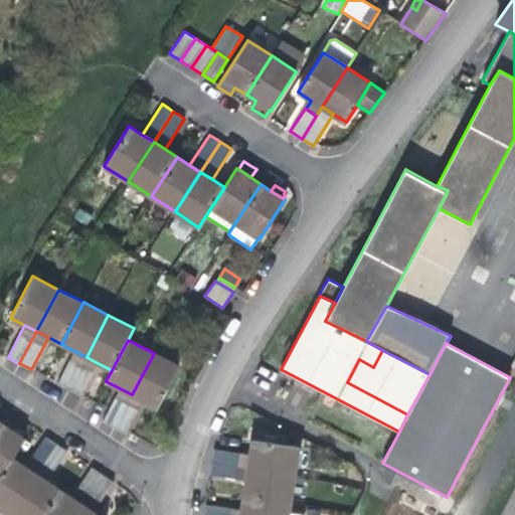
[(407,414),(430,374),(382,350),(373,367),(359,359),(347,382),(407,414)]
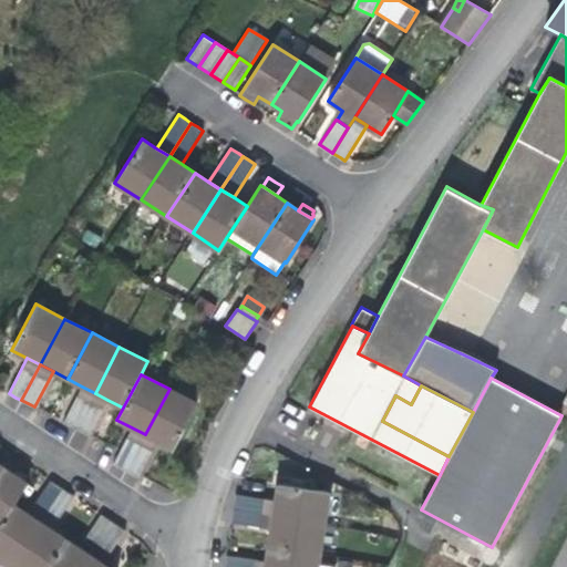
[(76,429),(95,393),(82,387),(63,422),(69,425),(76,429)]
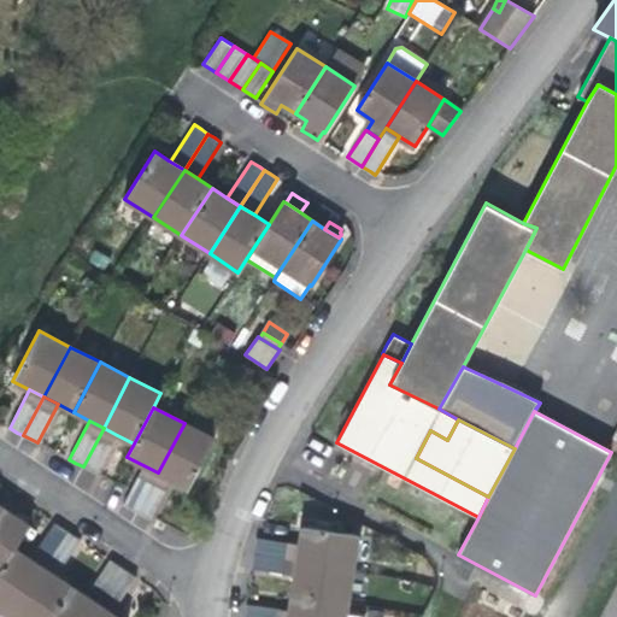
[(184,423),(158,472),(171,480),(188,489),(215,439),(184,423)]
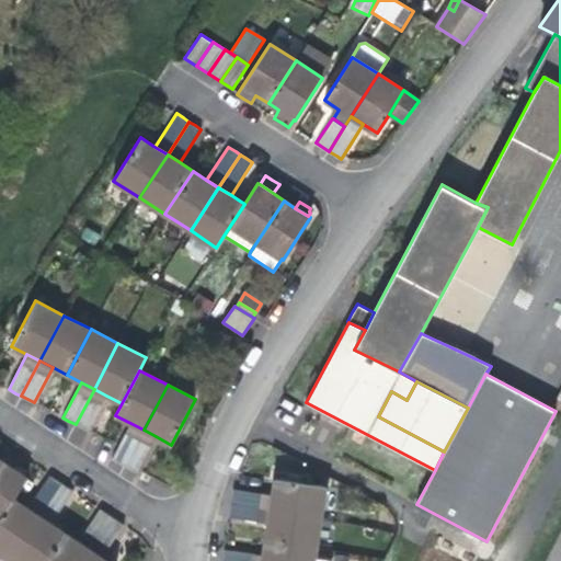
[(106,396),(94,389),(76,424),(82,427),(89,431),(106,396)]
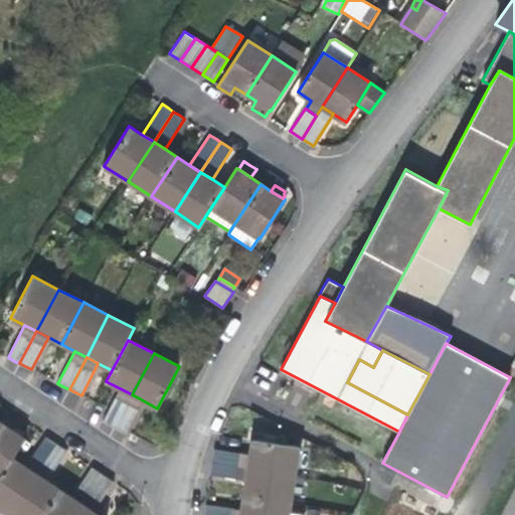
[(115,427),(132,394),(120,388),(103,420),(108,423),(115,427)]
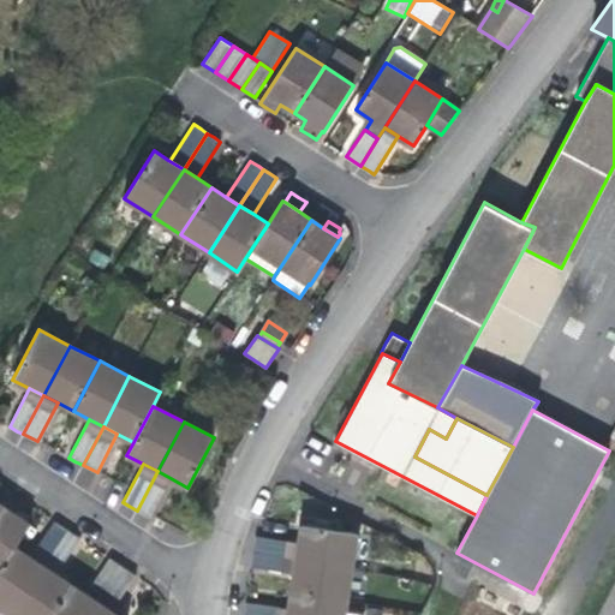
[(171,478),(157,471),(137,511),(144,514),(151,518),(151,517),(171,478)]
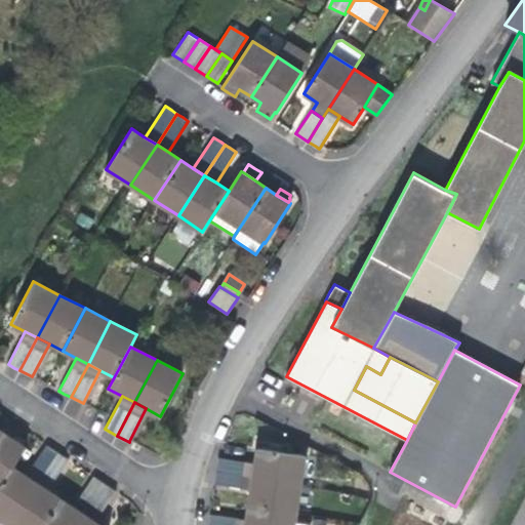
[(14,440),(1,431),(0,432),(0,484),(12,467),(26,447),(14,440)]
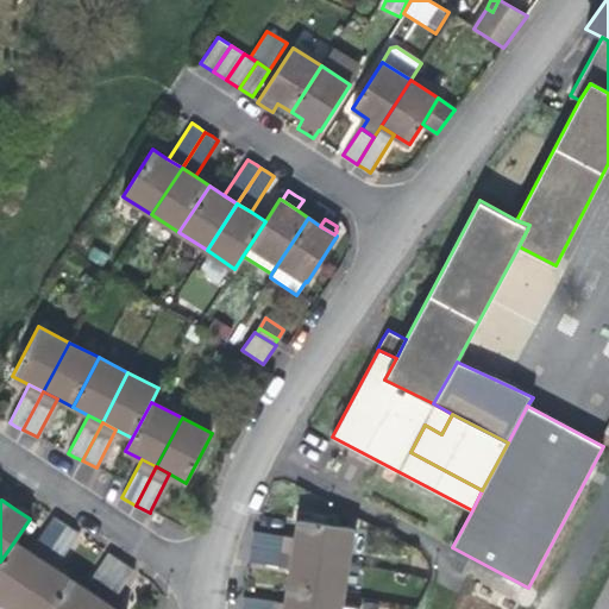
[(30,552),(43,560),(67,525),(61,520),(54,515),(30,552)]
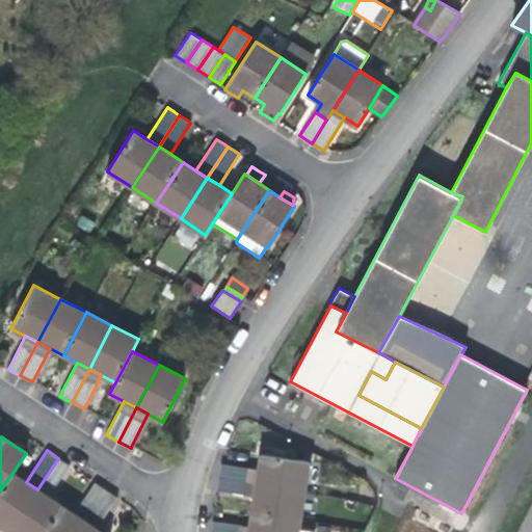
[(259,470),(257,483),(303,490),(309,461),(261,454),(259,470)]
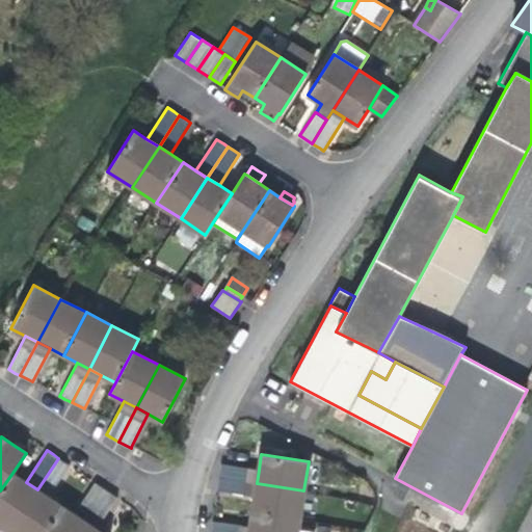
[(58,458),(37,489),(49,497),(70,466),(64,462),(58,458)]
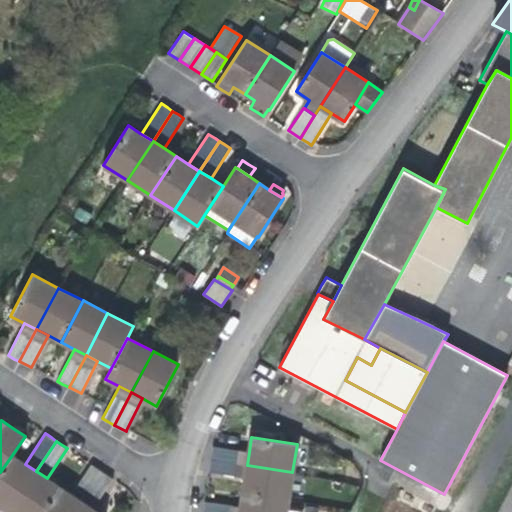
[(210,459),(247,465),(249,452),(213,446),(212,452),(210,459)]
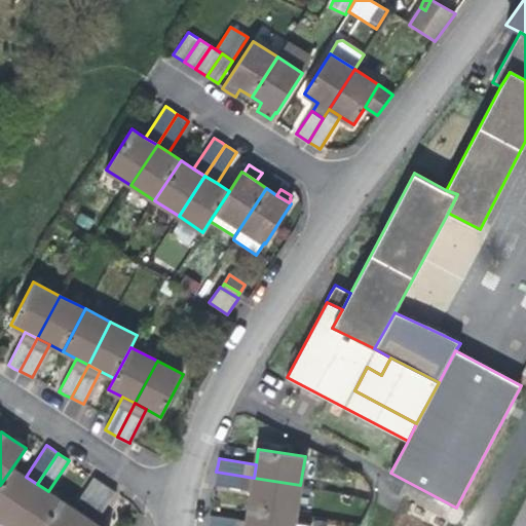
[(0,517),(9,524),(37,484),(26,477),(12,467),(0,485),(0,517)]
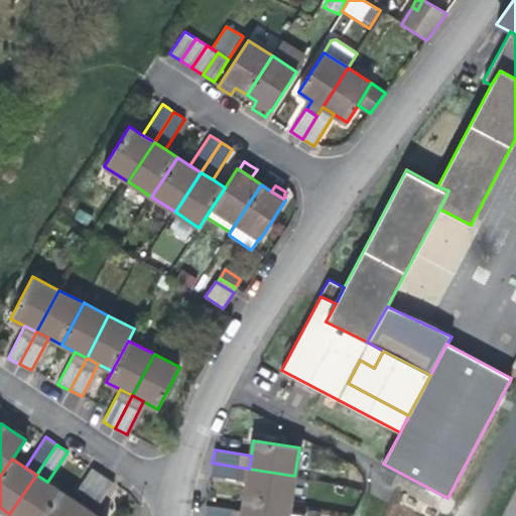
[(247,482),(249,469),(212,463),(212,469),(210,476),(247,482)]
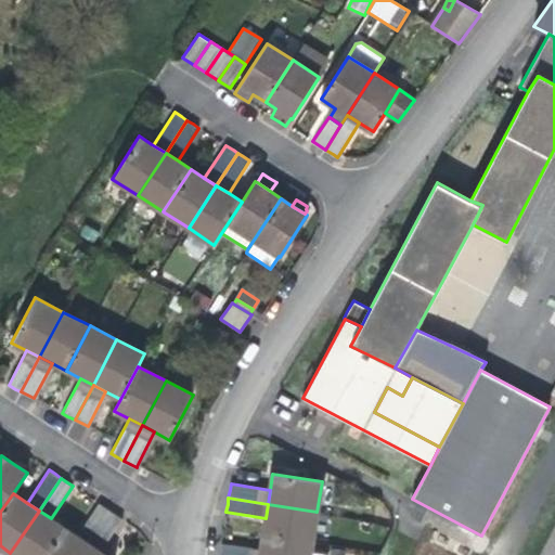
[(77,537),(89,544),(111,511),(104,506),(99,503),(77,537)]
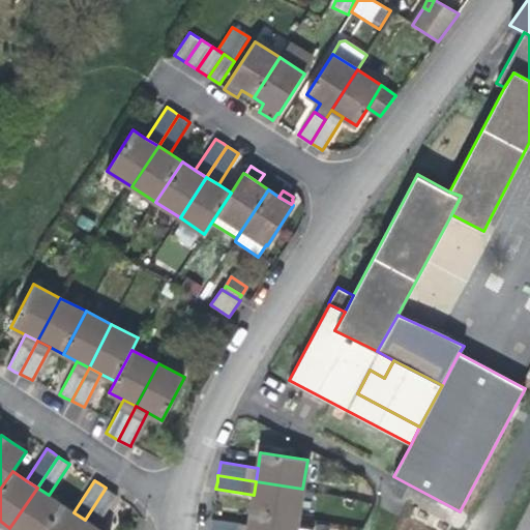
[(302,489),(256,481),(254,495),(251,509),(298,518),(302,489)]
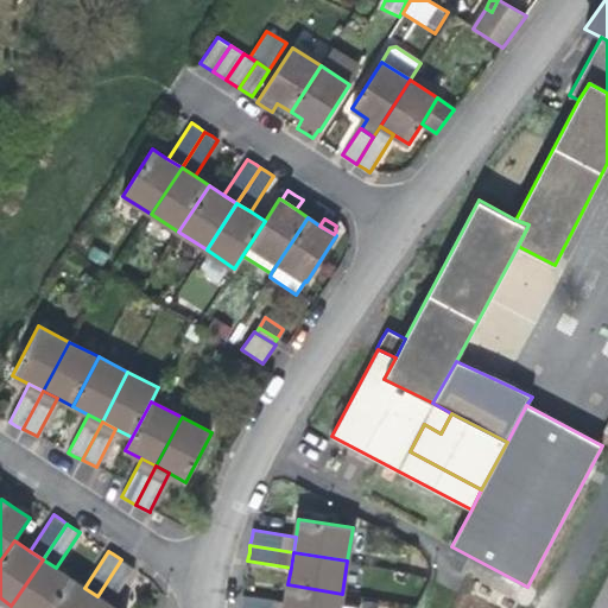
[(56,568),(43,559),(11,606),(14,607),(49,607),(70,577),(56,568)]
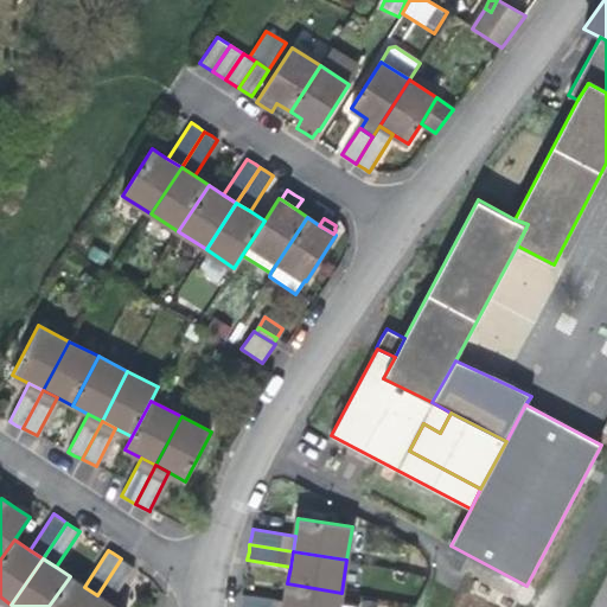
[(121,558),(97,595),(110,604),(134,568),(128,563),(121,558)]
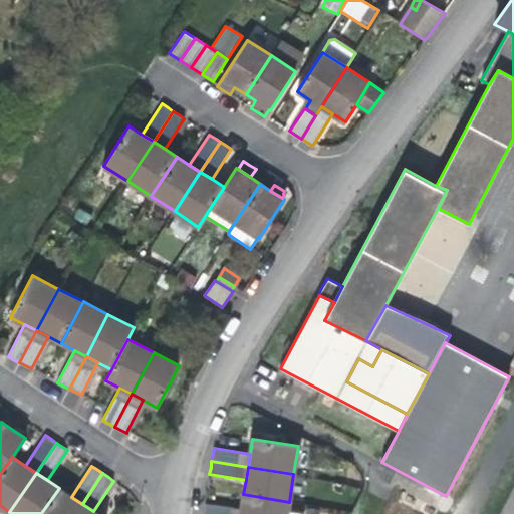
[(74,513),(82,504),(71,497),(59,488),(41,513),(74,513)]
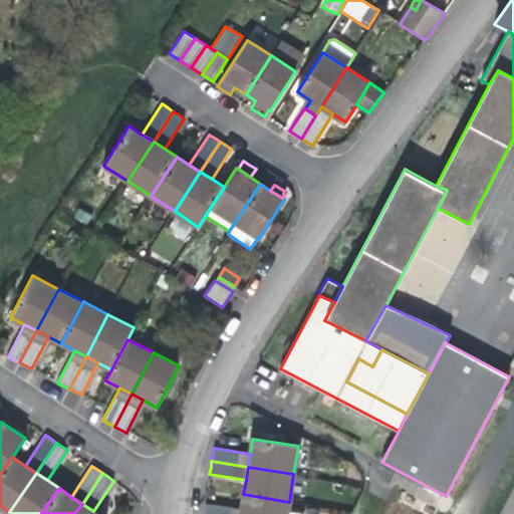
[(241,509),(240,513),(286,513),(287,511),(289,502),(243,494),(241,509)]
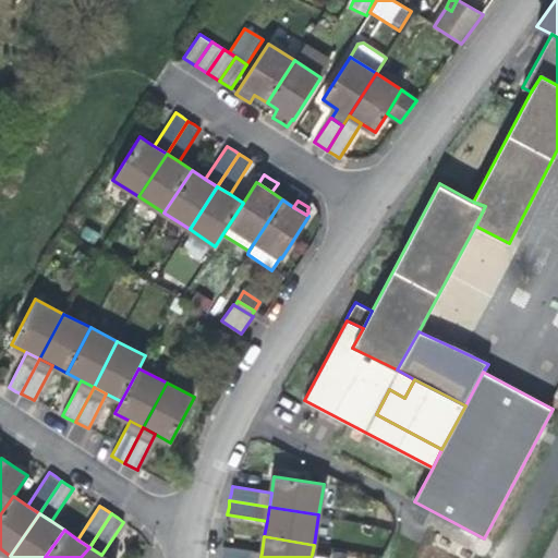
[(220,557),(261,557),(262,553),(222,546),(221,554),(220,557)]
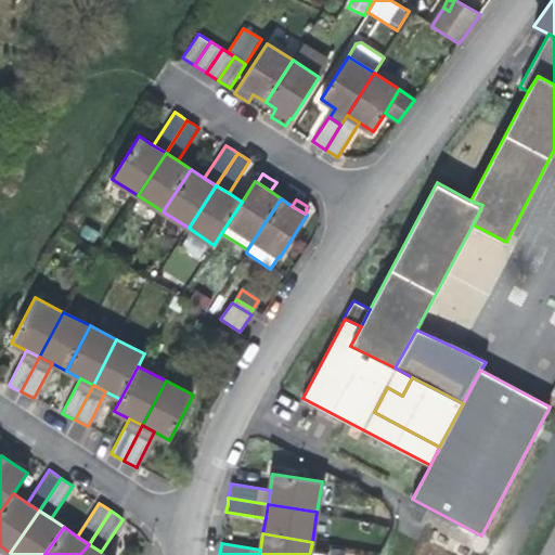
[(104,554),(101,552),(89,544),(80,554),(104,554)]
